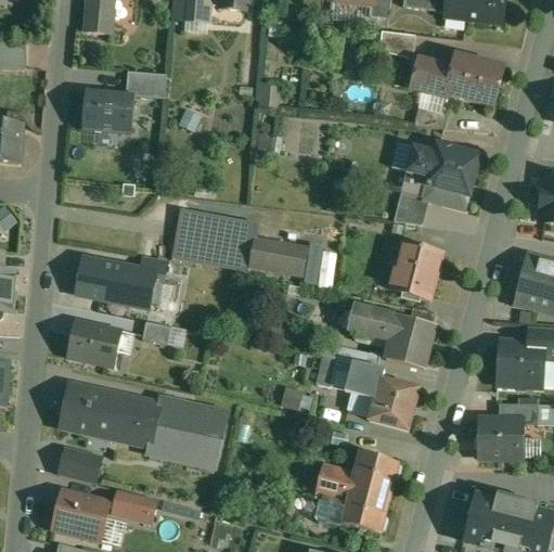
[(88,0),(85,31),(111,34),(114,0),(88,0)]
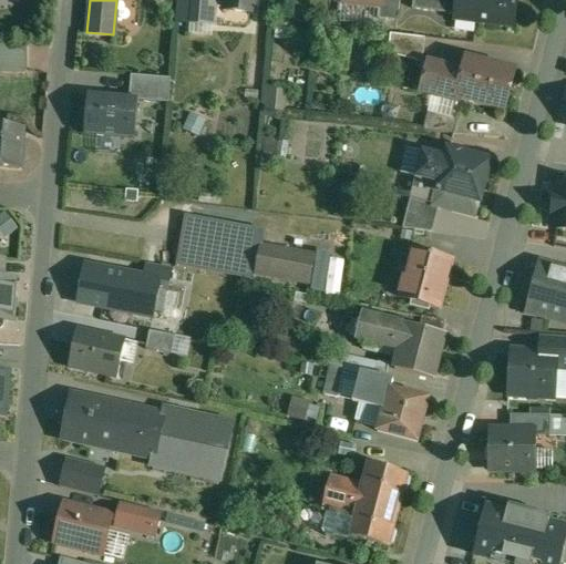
[(438,0),(436,9),(454,11),(455,0),(438,0)]
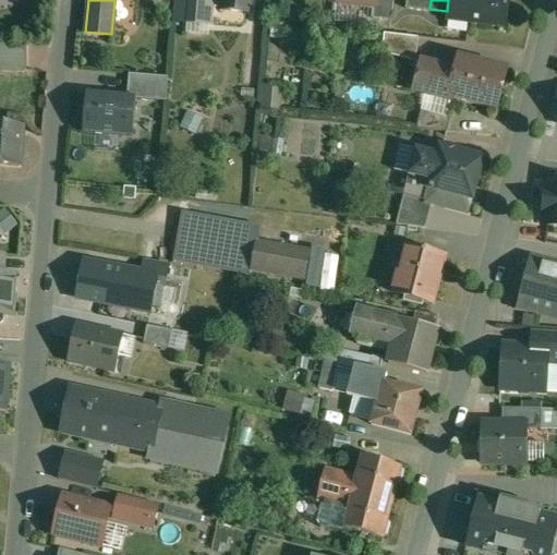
[(448,0),(447,11),(446,14),(448,15),(449,8),(469,10),(469,17),(506,22),(508,0),(448,0)]
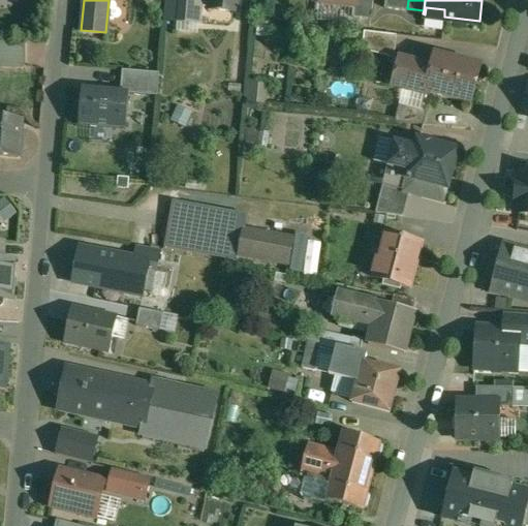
[(216,7),(192,4),(190,20),(214,23),(216,7)]
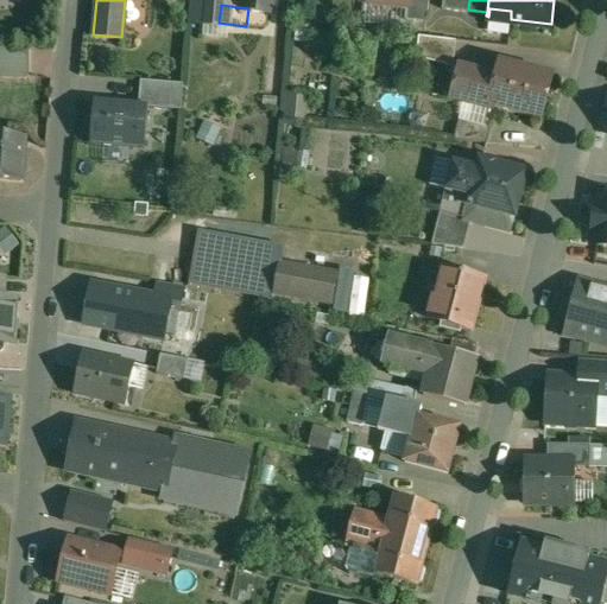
[(455,38),(418,33),(416,56),(453,65),(455,38)]
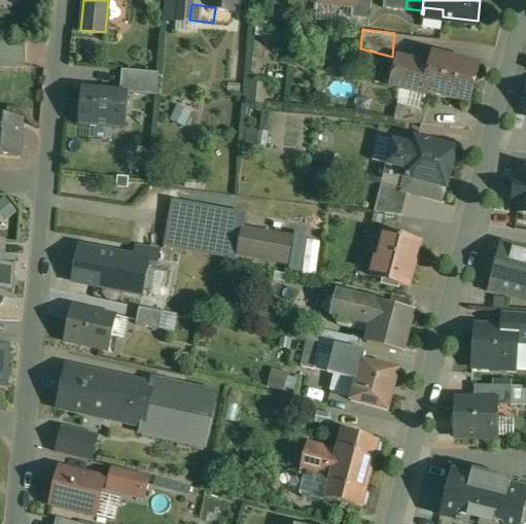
[(0,60),(28,58),(27,40),(0,42),(0,60)]
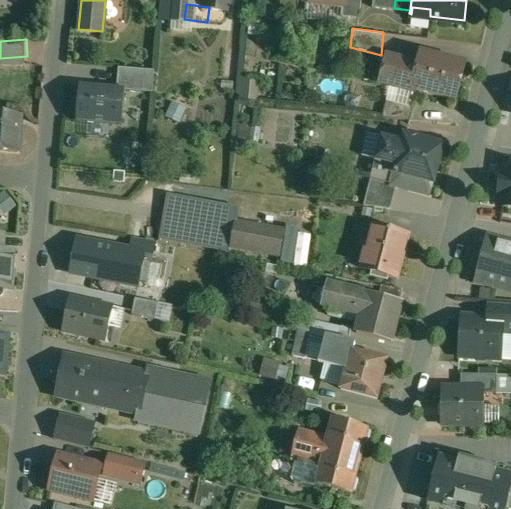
[(464,62),(421,51),(418,63),(387,55),(380,82),(390,84),(386,98),(409,104),(413,90),(414,90),(414,87),(455,98),(464,62)]
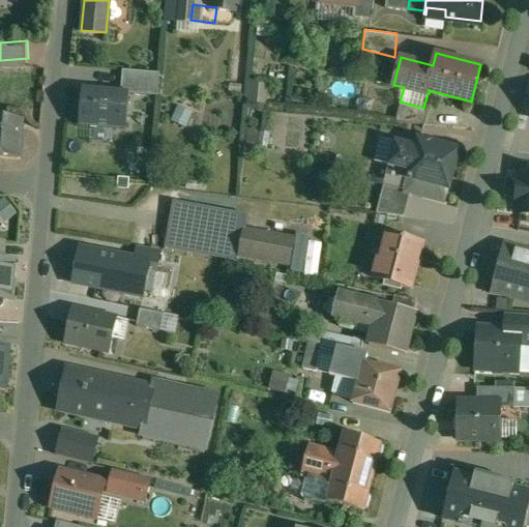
[(126,87),(77,83),(72,122),(122,126),(126,87)]
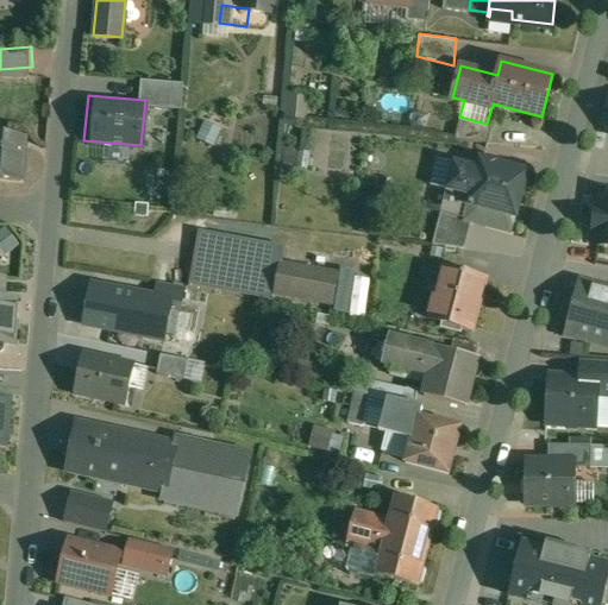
[(487,124),(459,117),(453,138),(487,142),(491,125),(487,124)]
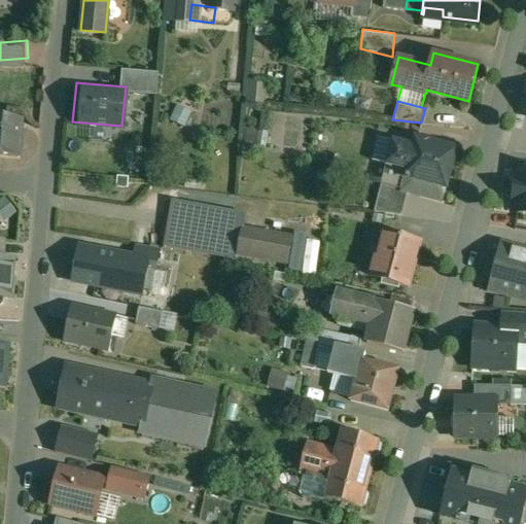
[(23,117),(0,114),(0,152),(20,154),(23,117)]
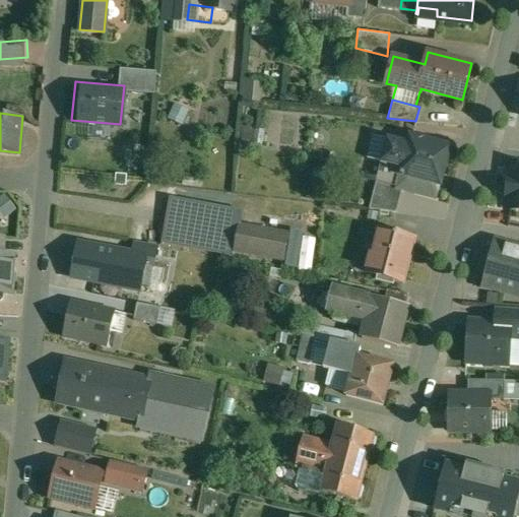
[(450,145),(409,135),(407,142),(373,133),(368,155),(381,159),(376,179),(396,184),(395,187),(401,189),(436,197),(440,183),(441,183),(450,145)]
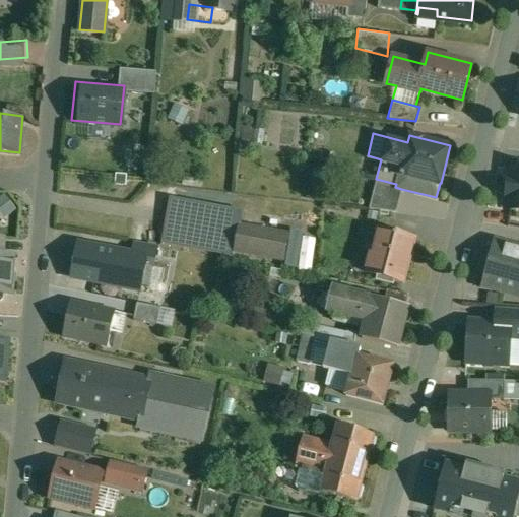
[(518,167),(513,167),(512,178),(508,177),(505,195),(509,196),(508,206),(518,208),(518,167)]
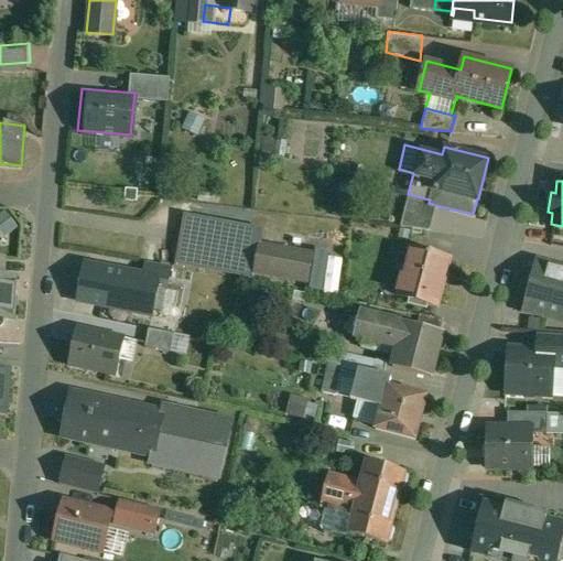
[(430,200),(408,194),(400,224),(430,227),(435,205),(429,203),(430,200)]
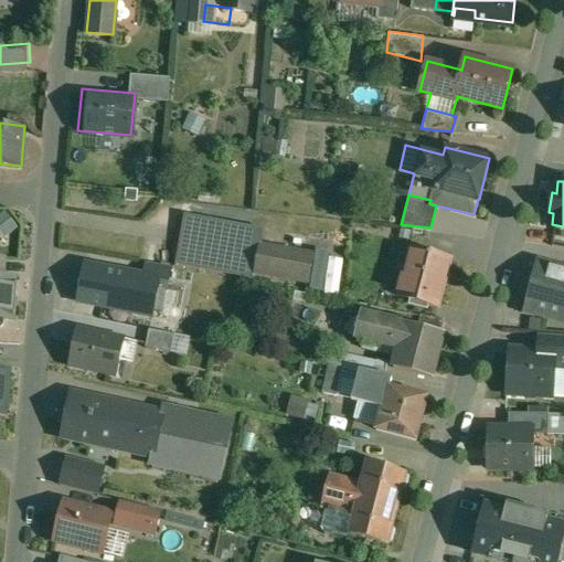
[(314,252),(262,241),(259,253),(181,237),(178,260),(255,274),(256,269),(308,279),(314,252)]
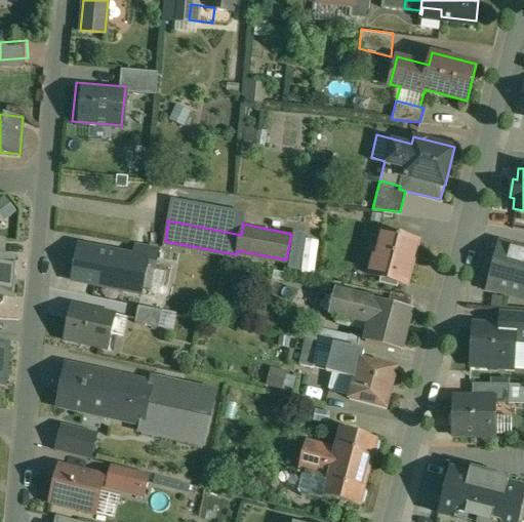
[(420,238),(386,228),(378,254),(376,253),(371,272),(408,282),(420,238)]
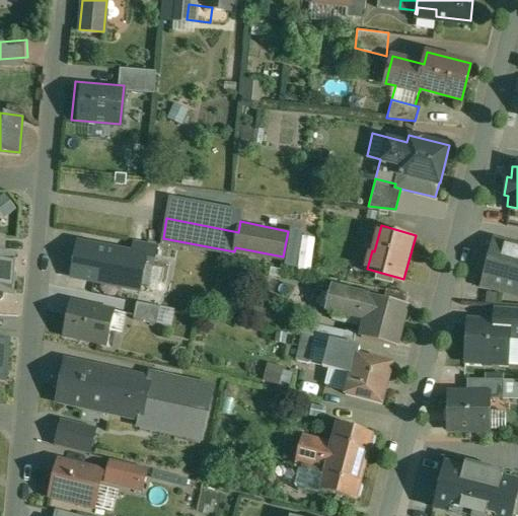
[(3,235),(0,234),(0,290),(11,291),(13,273),(11,273),(13,253),(1,252),(3,235)]
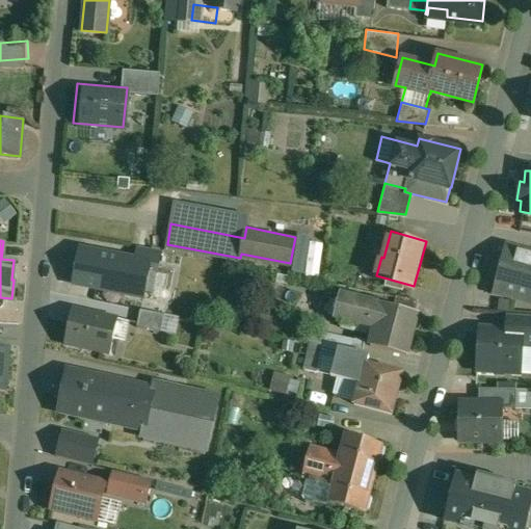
[(530,250),(505,244),(493,288),(530,298),(530,250)]
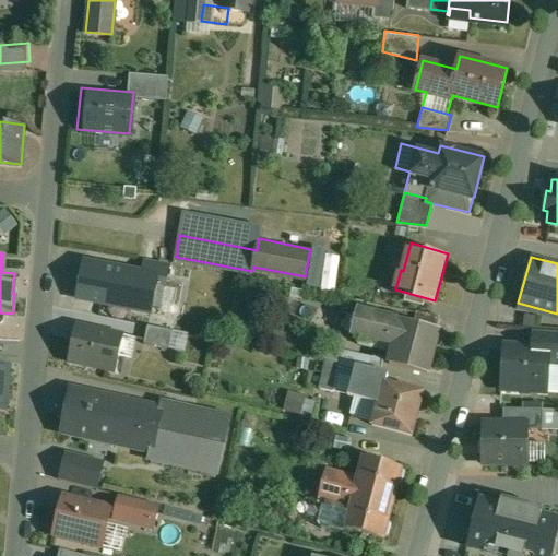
[(170,262),(144,258),(141,270),(141,271),(158,273),(157,282),(166,284),(170,262)]
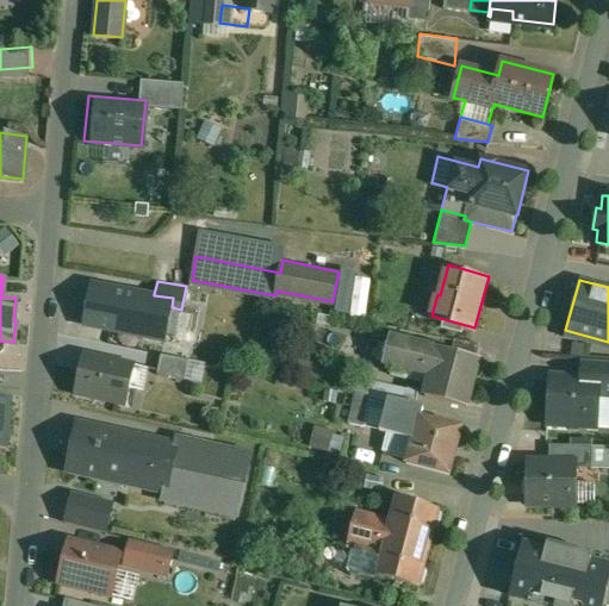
[(154,294),(91,282),(82,322),(119,329),(120,323),(143,326),(142,332),(166,337),(172,307),(173,298),(154,295),(154,294)]
